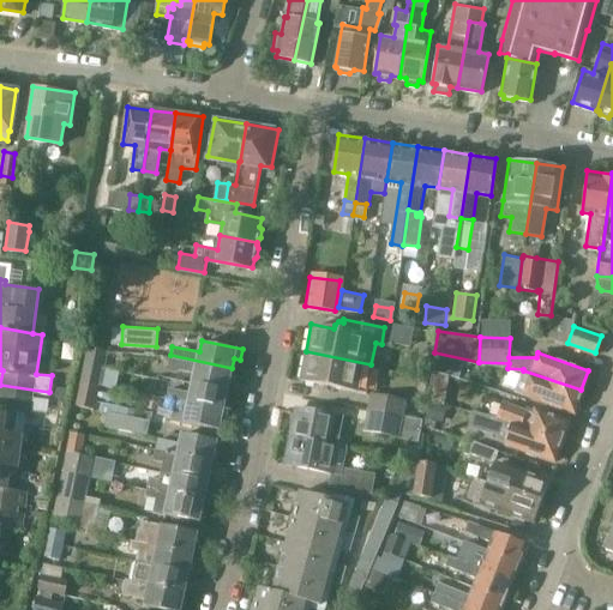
[(88,346),(84,362),(102,366),(106,350),(88,346)]
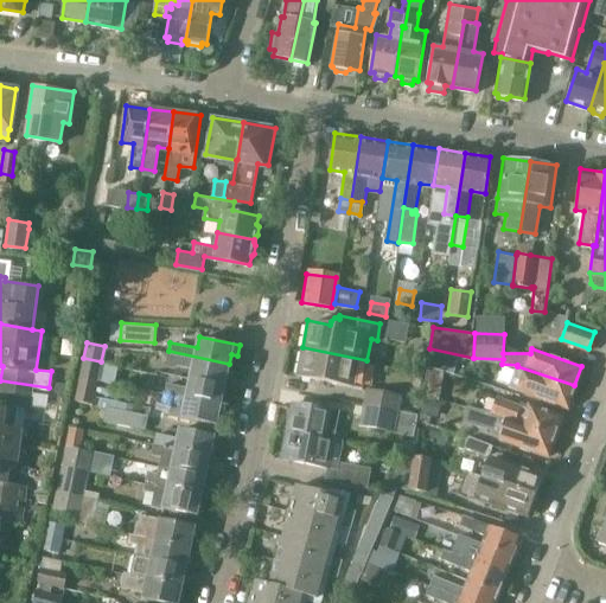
[(362,386),(367,360),(303,347),(297,374),(362,386)]
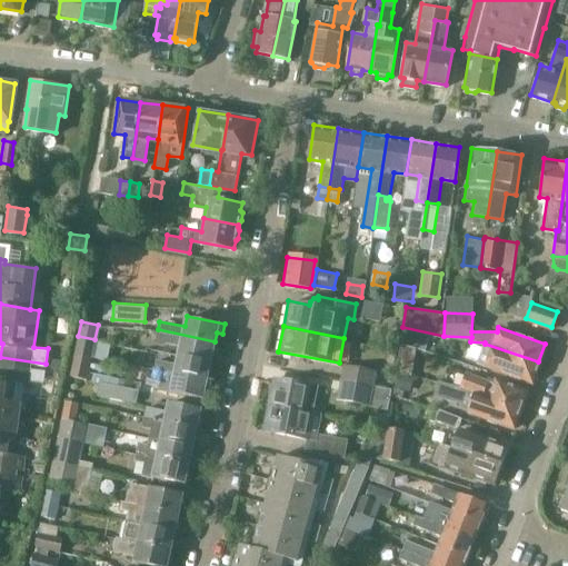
[(444,336),(402,327),(400,343),(416,347),(424,349),(429,334),(444,336)]
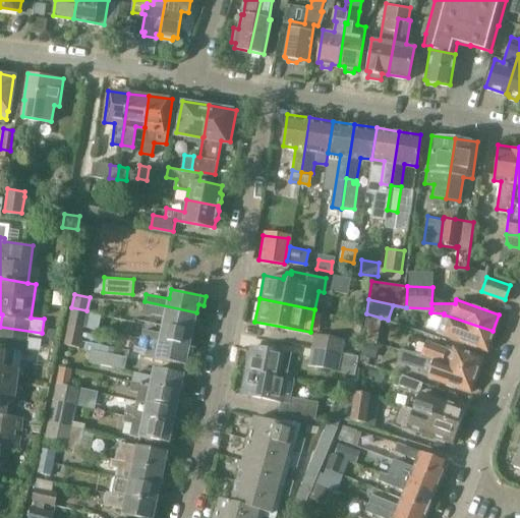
[(196,312),(145,301),(142,309),(165,314),(163,323),(192,329),(196,312)]
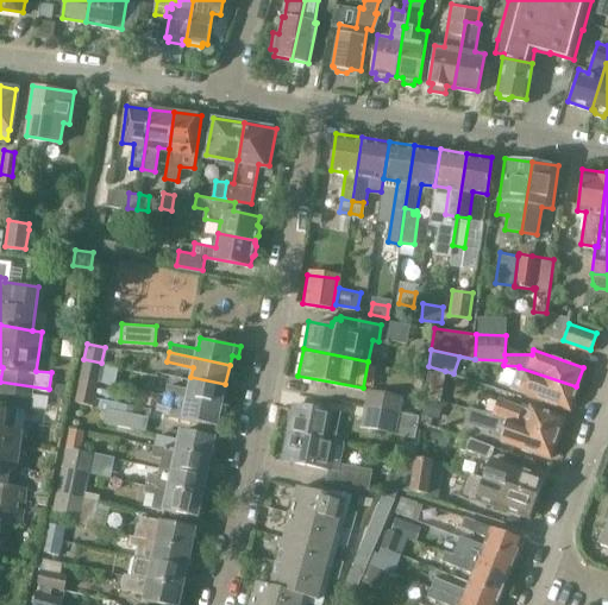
[(83,359),(80,376),(98,379),(101,363),(83,359)]
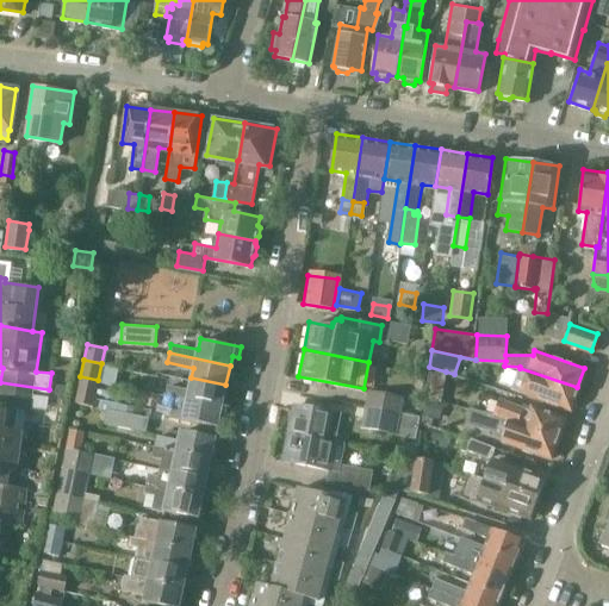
[(446,372),(429,367),(424,397),(440,400),(446,372)]
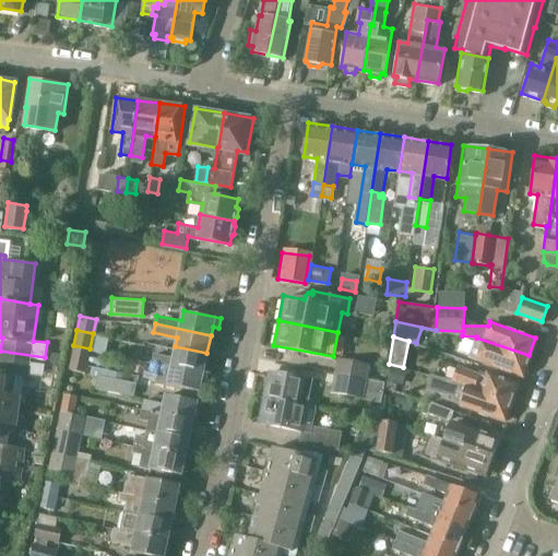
[(522,374),(529,355),(476,338),(470,354),(522,374)]
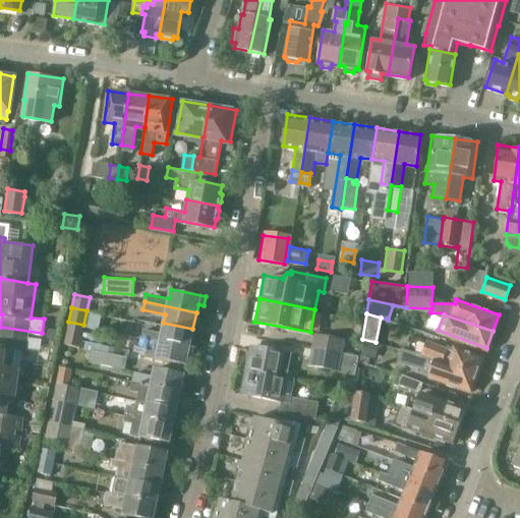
[(68,322),(63,343),(78,346),(83,325),(68,322)]
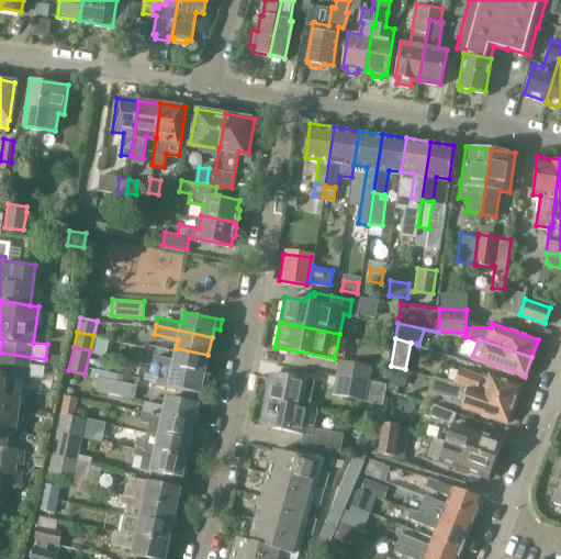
[(208,355),(176,348),(174,358),(154,354),(152,364),(204,373),(208,355)]
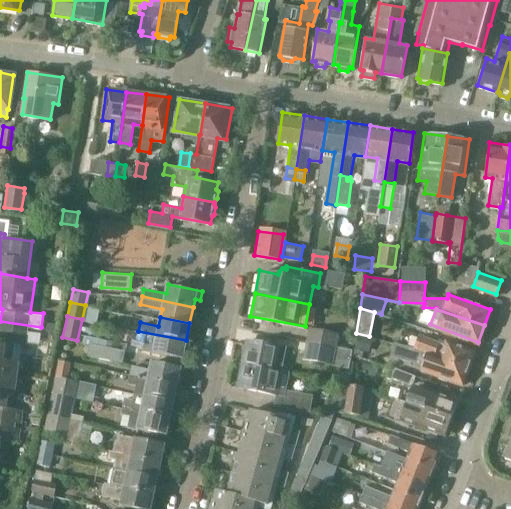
[(0,372),(17,375),(19,361),(22,343),(26,344),(26,340),(39,342),(40,332),(27,330),(0,326),(0,372)]
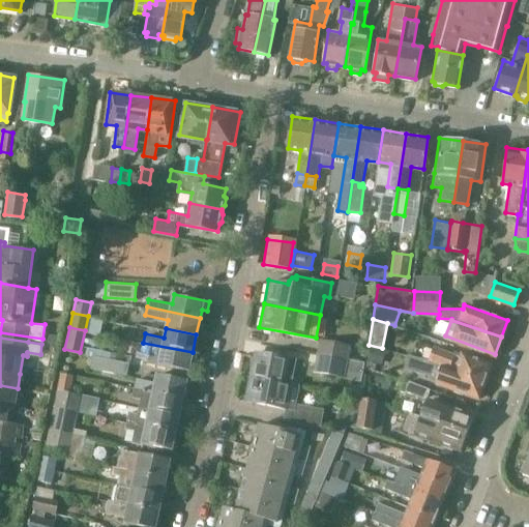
[(319,339),(317,350),(348,356),(350,345),(319,339)]
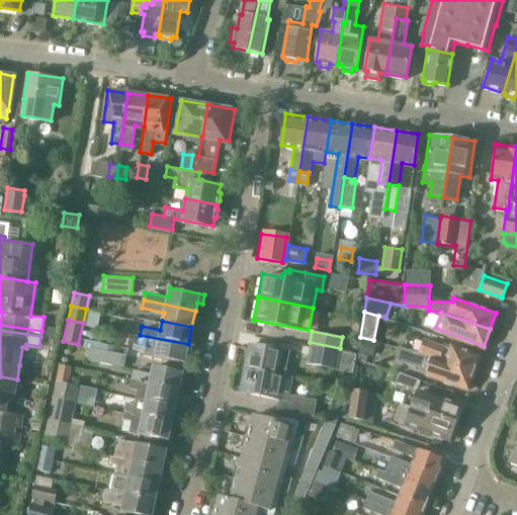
[(188,344),(140,335),(138,343),(147,345),(145,353),(184,361),(188,344)]
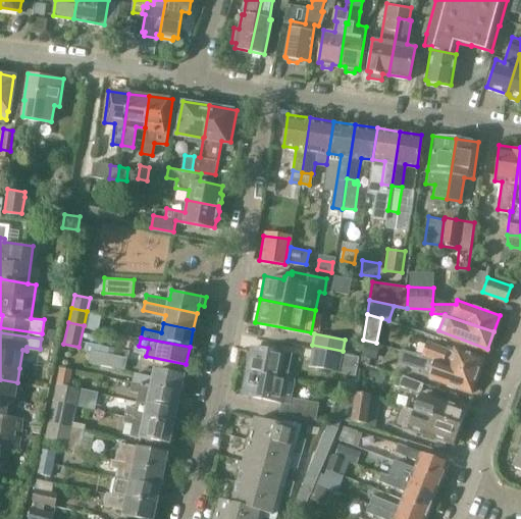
[(422,354),(476,374),(482,358),(454,348),(453,353),(446,351),(446,349),(426,343),(422,354)]
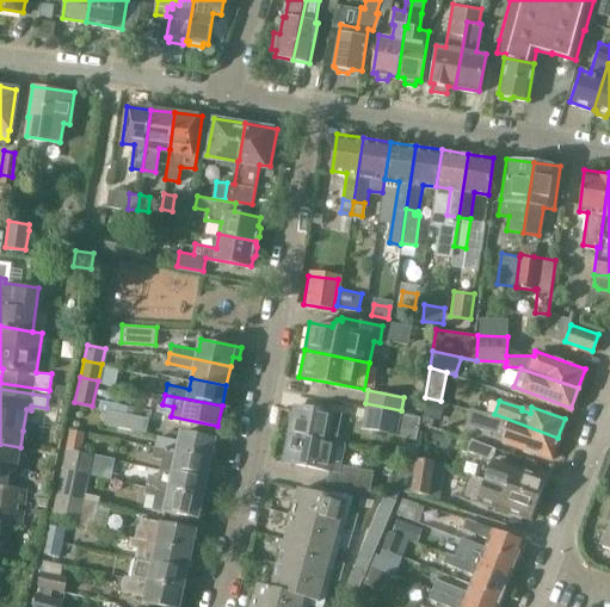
[(401,410),(365,403),(361,427),(396,434),(416,438),(419,415),(401,412),(401,410)]
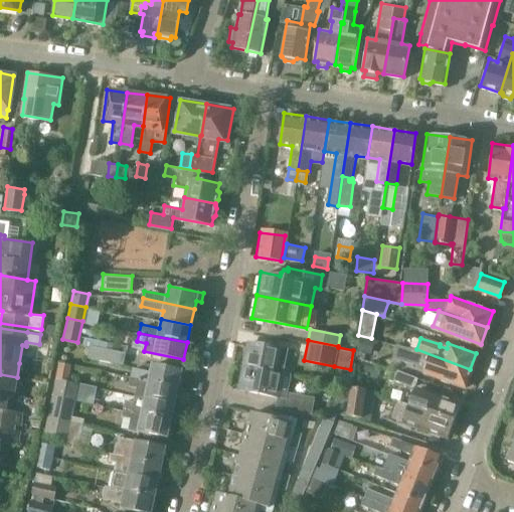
[(247,341),(242,365),(282,372),(286,349),(247,341)]
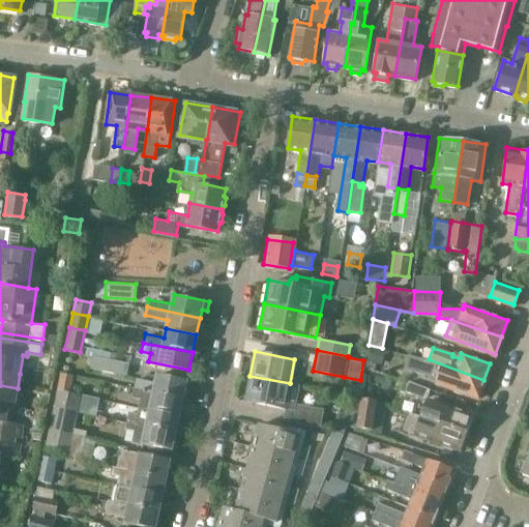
[(91,354),(89,368),(125,375),(128,361),(91,354)]
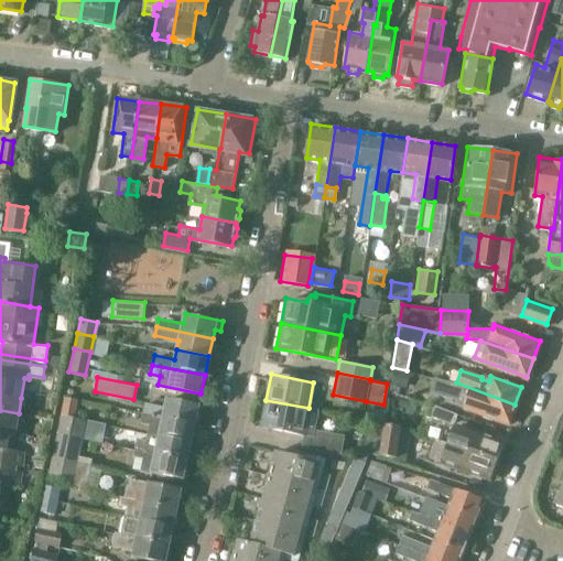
[(453,398),(463,407),(482,413),(482,416),(491,419),(493,417),(509,422),(515,405),(456,383),(434,377),(430,392),(453,398)]
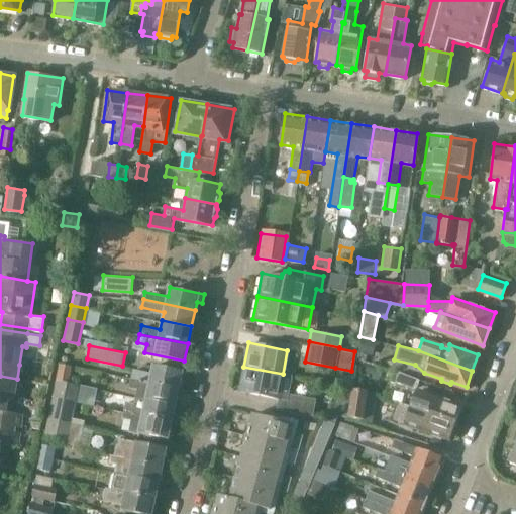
[(59,363),(56,379),(68,382),(71,365),(59,363)]
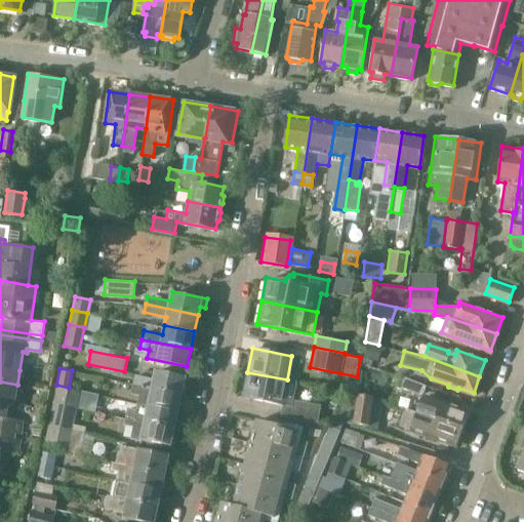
[(133,383),(182,393),(185,375),(155,369),(153,378),(144,376),(145,375),(135,373),(133,383)]
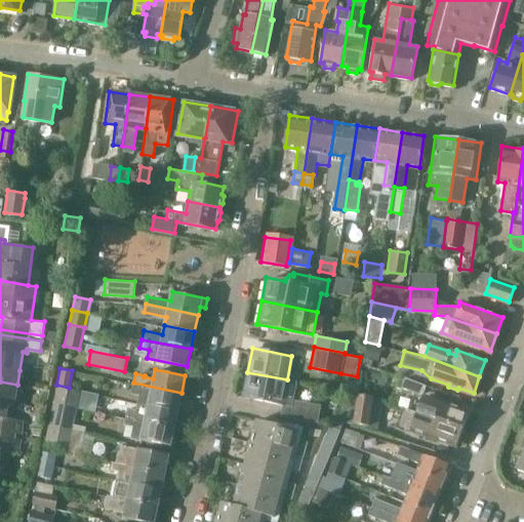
[(295,382),(287,379),(247,372),(243,396),(283,404),(290,405),(291,399),(295,382)]
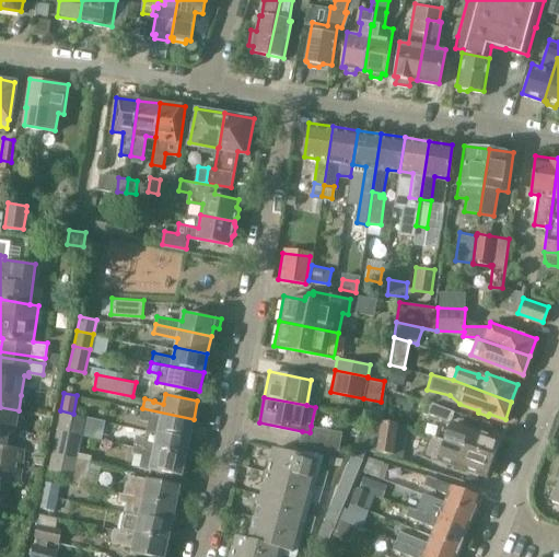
[(431,403),(427,414),(450,421),(453,410),(431,403)]
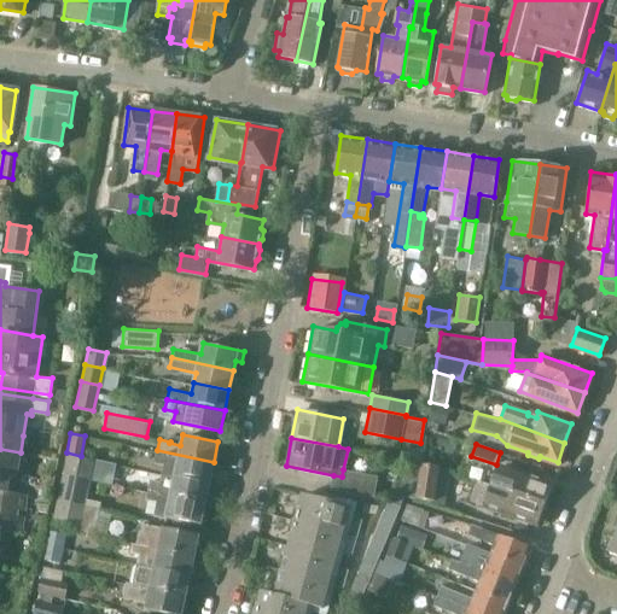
[(21,452),(0,449),(0,504),(25,509),(28,492),(7,490),(10,468),(18,469),(21,452)]
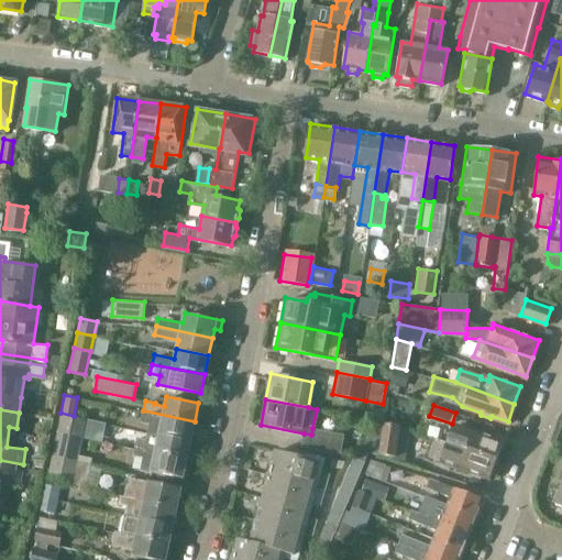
[(195,421),(143,410),(141,420),(150,421),(147,431),(190,440),(195,421)]
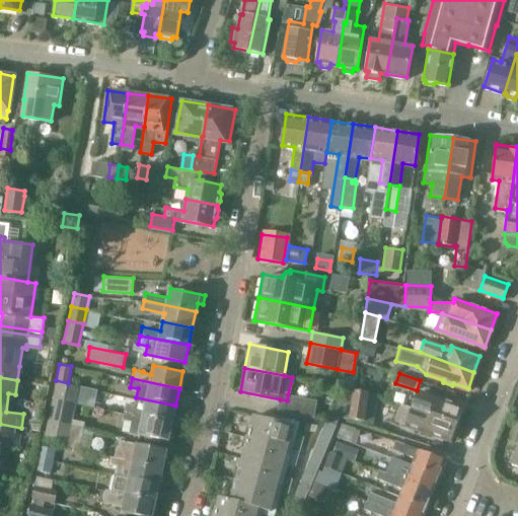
[(53,396),(76,401),(78,393),(96,397),(98,389),(68,383),(56,380),(53,396)]
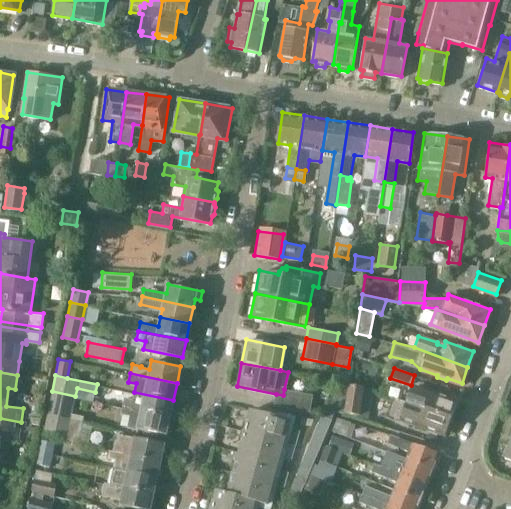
[(342,413),(347,385),(338,383),(332,411),(342,413)]
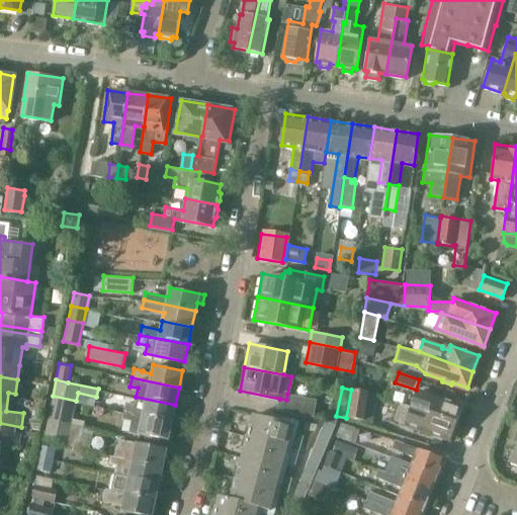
[(367,392),(364,392),(352,390),(348,417),(363,420),(367,392)]
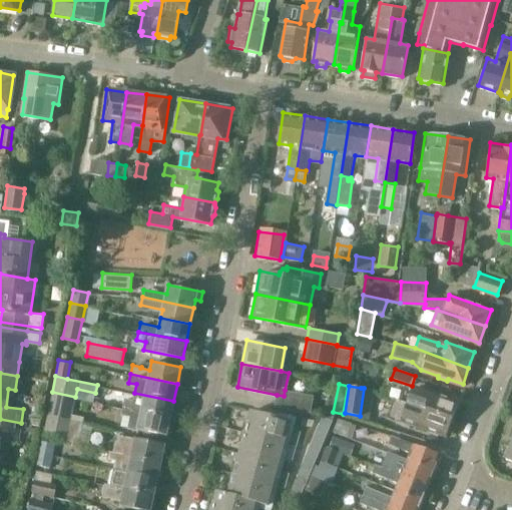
[(397,398),(453,417),(458,402),(430,392),(429,393),(412,387),(410,394),(400,390),(397,398)]
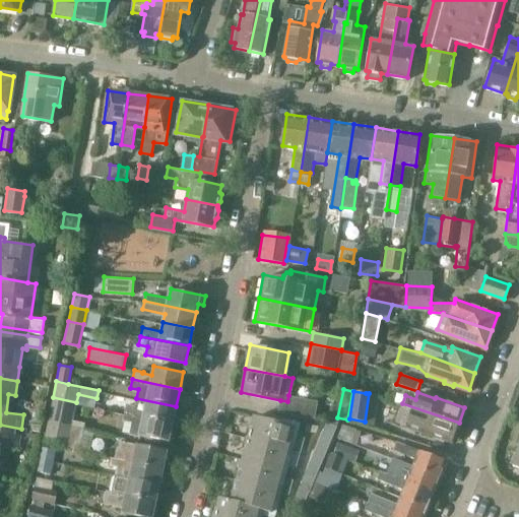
[(277,411),(314,418),(317,401),(288,395),(287,401),(280,400),(277,411)]
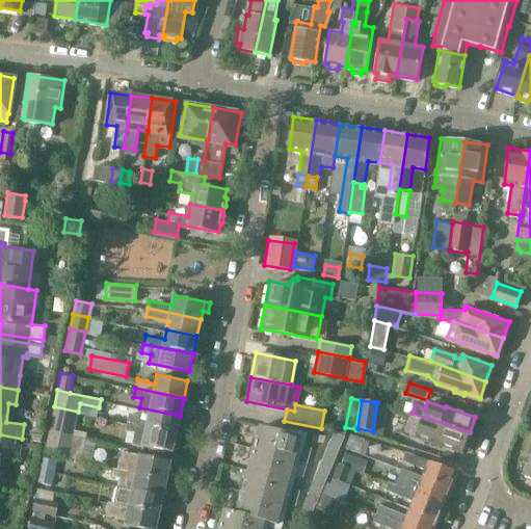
[(78,412),(54,406),(49,428),(85,437),(86,432),(74,429),(78,412)]
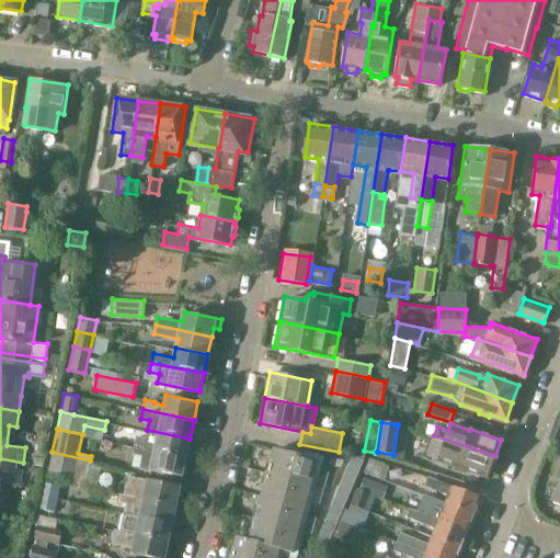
[(190,439),(147,430),(146,436),(136,434),(134,445),(185,456),(190,439)]
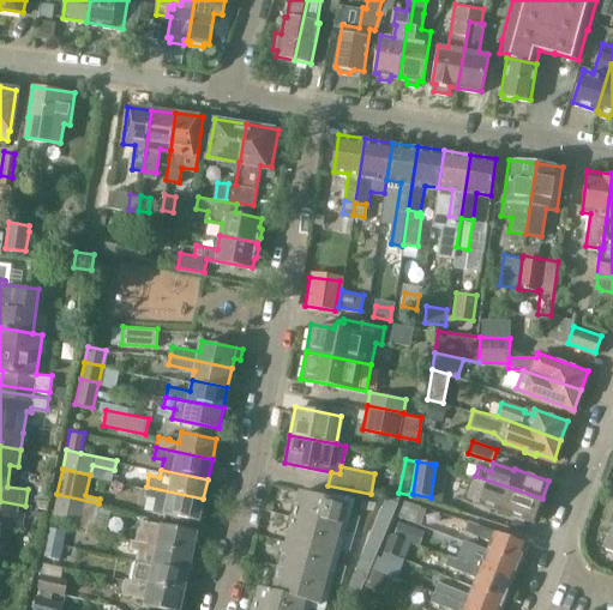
[(534,521),(542,499),(475,476),(468,496),(500,507),(500,508),(534,521)]
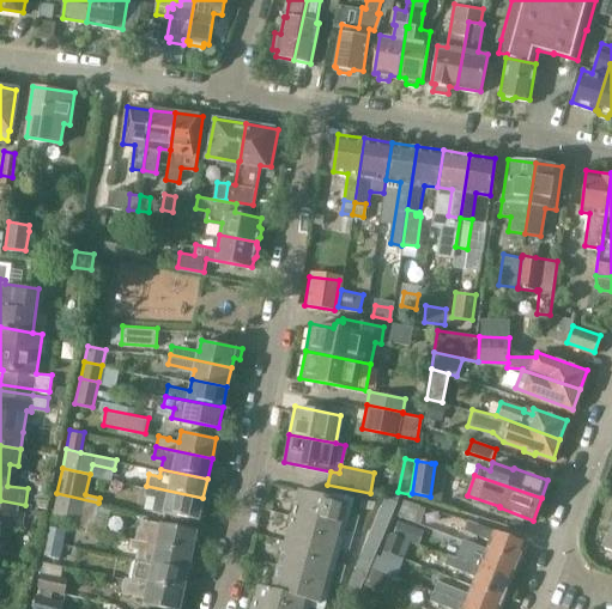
[(199,519),(203,498),(146,486),(145,494),(155,497),(152,510),(164,511),(199,519)]
